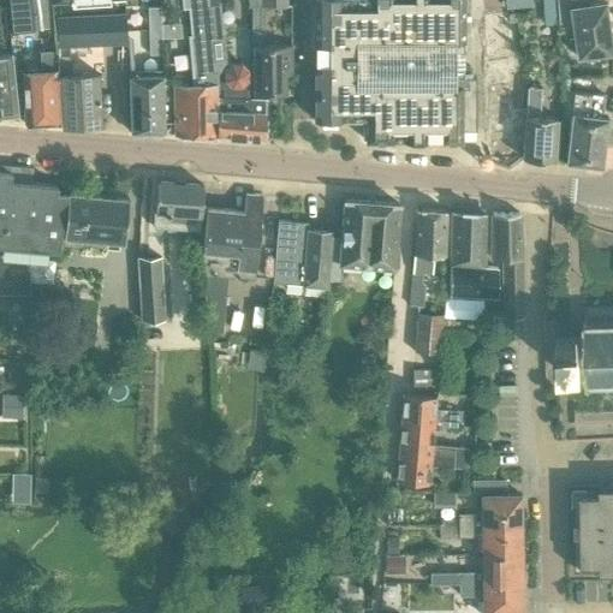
[(0,0),(0,112),(0,113),(1,119),(19,117),(13,54),(12,54),(0,55),(0,40),(10,40),(10,39),(6,9),(4,9),(0,9),(0,0)]
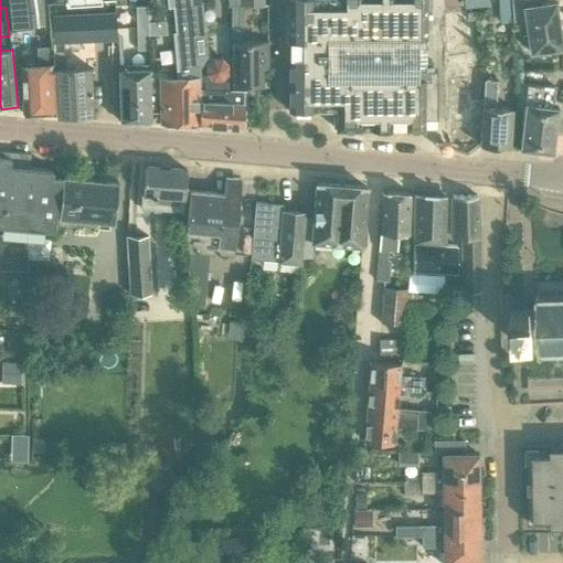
[(7,0),(11,31),(33,28),(29,0),(7,0)]
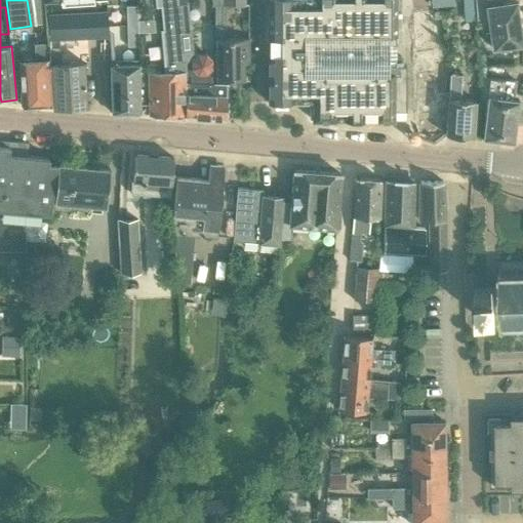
[(50,45),(50,62),(52,109),(87,108),(84,65),(63,67),(62,50),(61,42),(110,38),(107,0),(106,0),(108,14),(48,17),(50,45)]
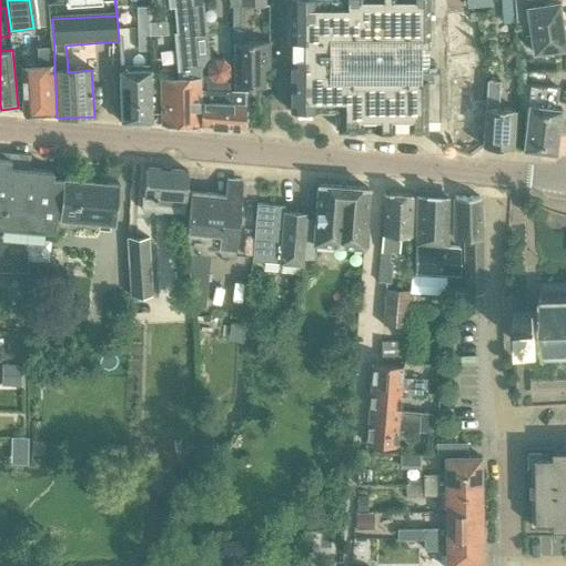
[(179,80),(163,80),(163,123),(163,128),(203,129),(202,78),(202,71),(210,59),(204,7),(203,0),(170,0),(171,9),(177,8),(179,36),(177,36),(180,73),(179,73),(179,80)]
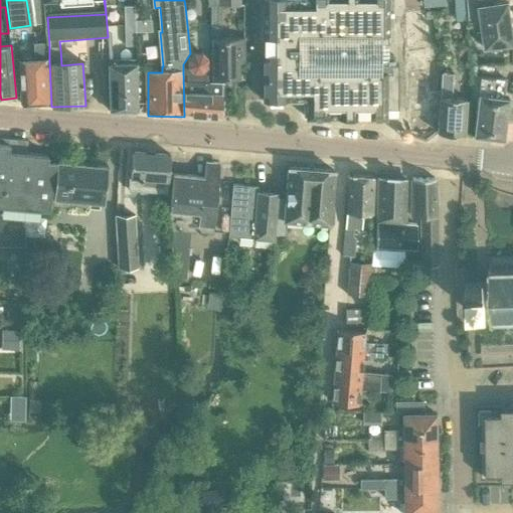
[(213,80),(242,80),(241,55),(246,54),(246,40),(223,39),(222,7),(239,7),(239,0),(208,0),(209,7),(212,7),(213,39),(213,80)]
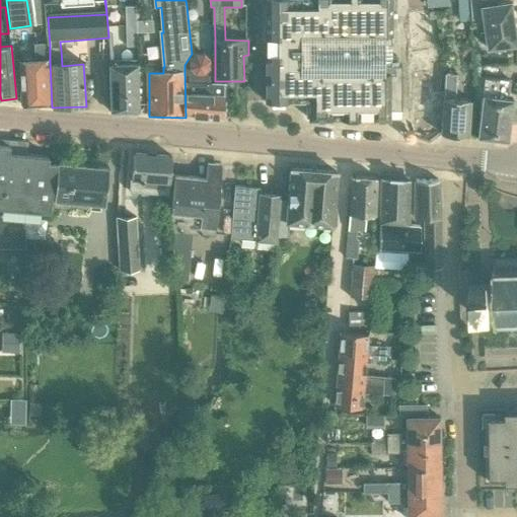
[(309,121),(402,121),(402,66),(392,66),(391,0),(267,0),(267,103),(289,103),(289,105),(301,105),(301,101),(309,101),(309,121)]
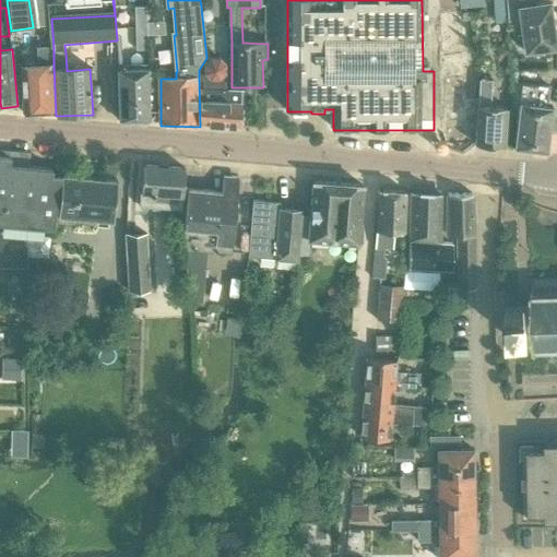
[(494,0),(495,7),(508,7),(509,23),(522,21),(526,54),(556,49),(549,4),(536,7),(534,0),(494,0)]
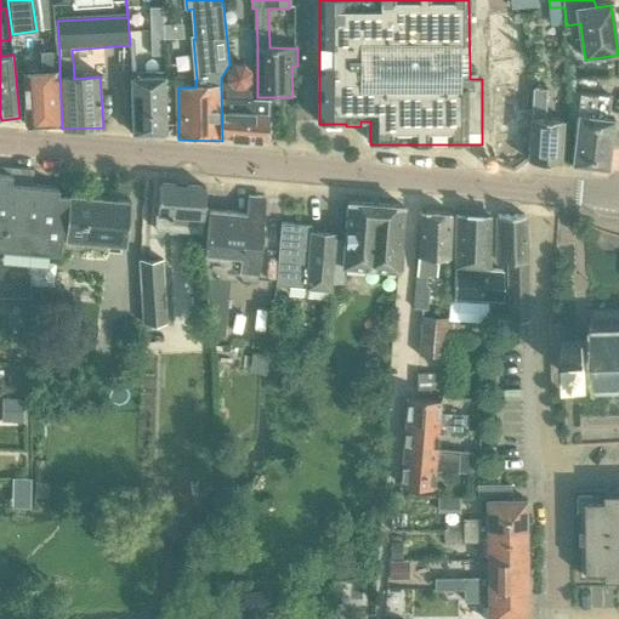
[(164,10),(151,10),(153,57),(165,56),(164,40),(164,28),(164,10)]
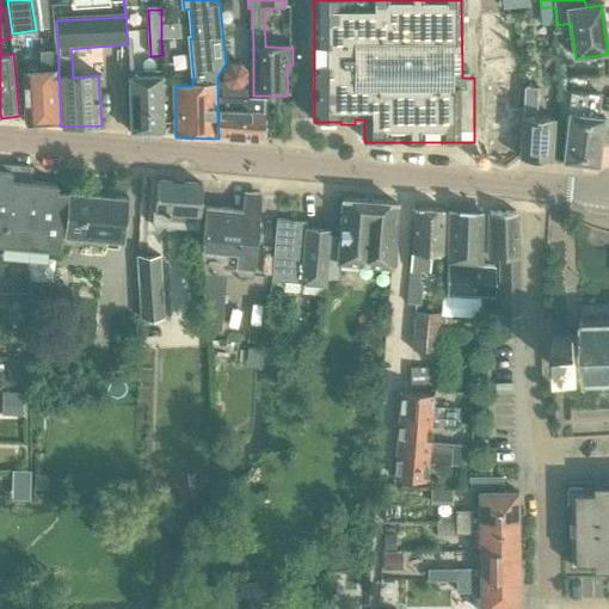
[(504,17),(487,19),(488,28),(508,25),(506,17),(504,17)]
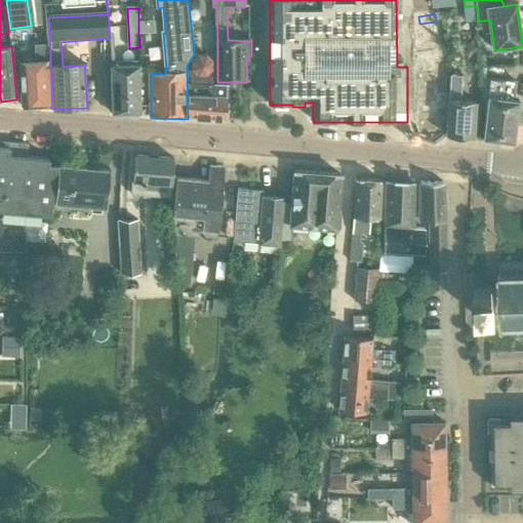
[(419,24),(416,25),(420,53),(437,51),(437,65),(445,65),(445,50),(441,21),(436,22),(419,24)]
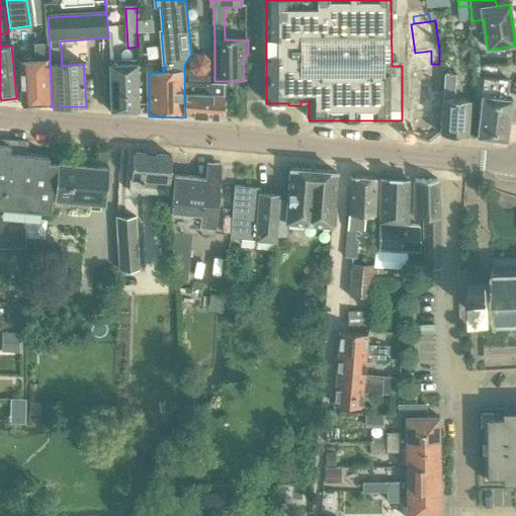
[(137,33),(154,32),(153,22),(137,23),(137,33)]
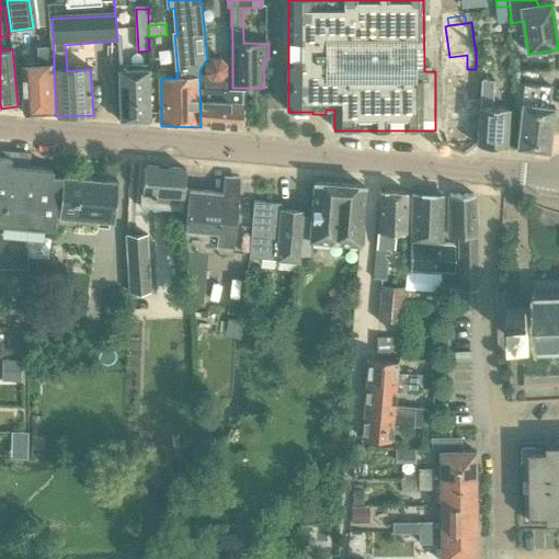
[(40,66),(22,67),(25,114),(25,115),(43,114),(45,117),(56,116),(54,66),(54,48),(38,48),(40,66)]
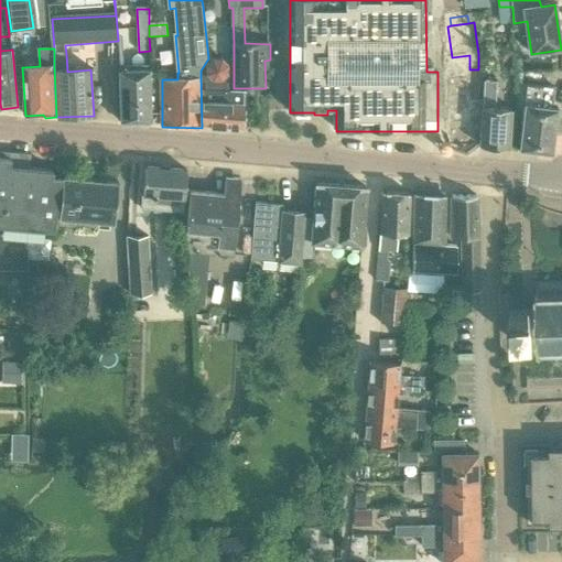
[(209,77),(201,77),(202,128),(203,129),(203,128),(244,131),(245,93),(233,93),(229,89),(229,77),(229,76),(229,67),(224,61),(215,61),(208,67),(208,76),(209,77)]
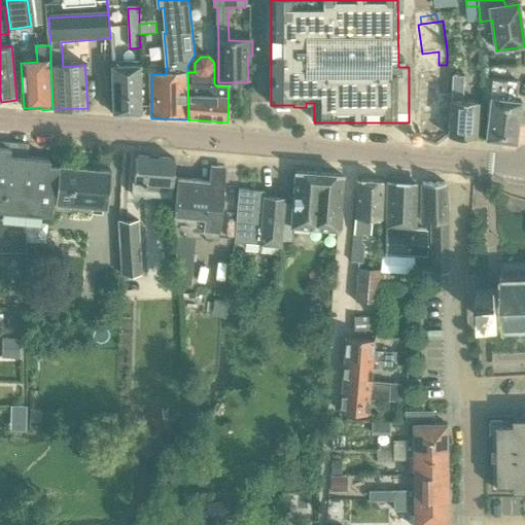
[(439,79),(422,79),(423,108),(448,108),(447,79),(447,65),(439,65),(439,79)]
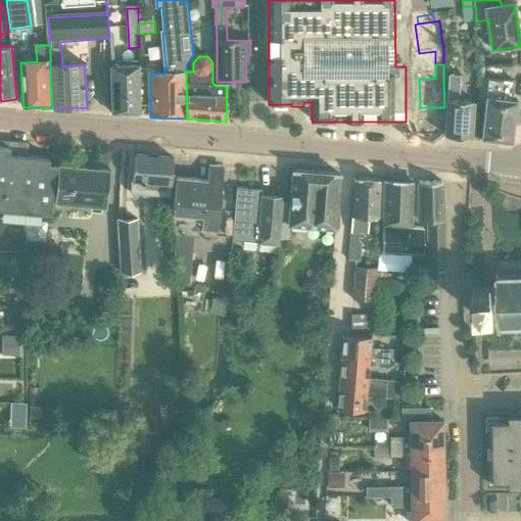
[(140,65),(110,66),(111,113),(111,114),(141,113),(140,65)]
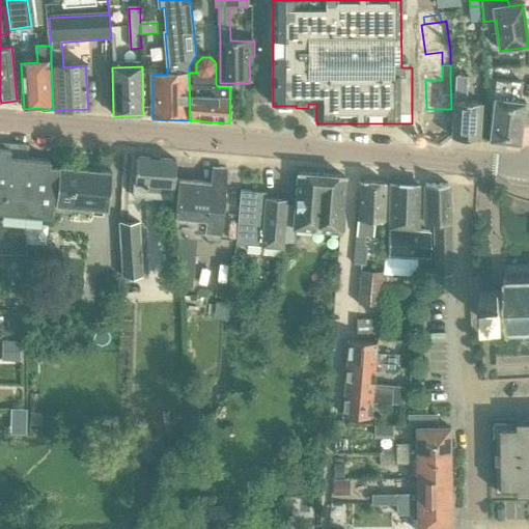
[(482,104),(467,103),(469,78),(456,78),(452,140),(479,141),(482,104)]
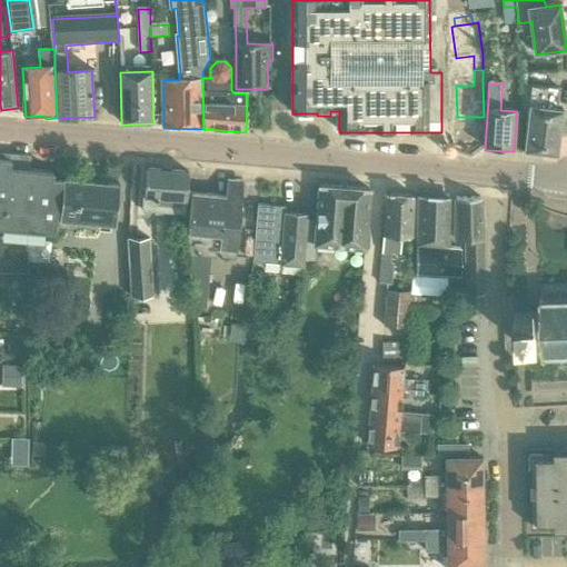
[(529,106),(527,130),(560,133),(564,110),(558,110),(560,90),(531,87),(529,100),(543,101),(541,108),(529,106)]
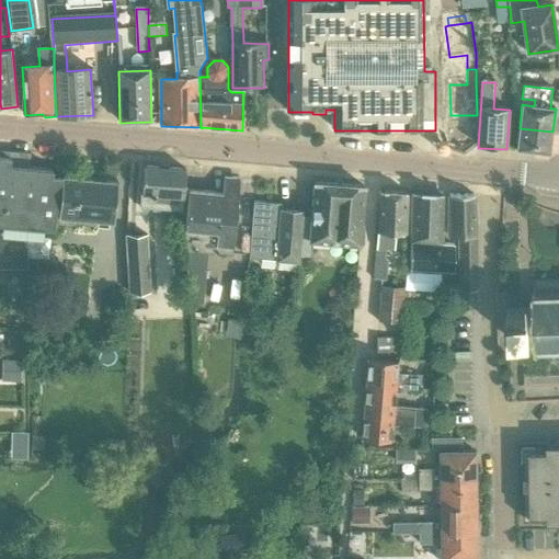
[(477,115),(451,115),(451,146),(477,145),(477,115)]
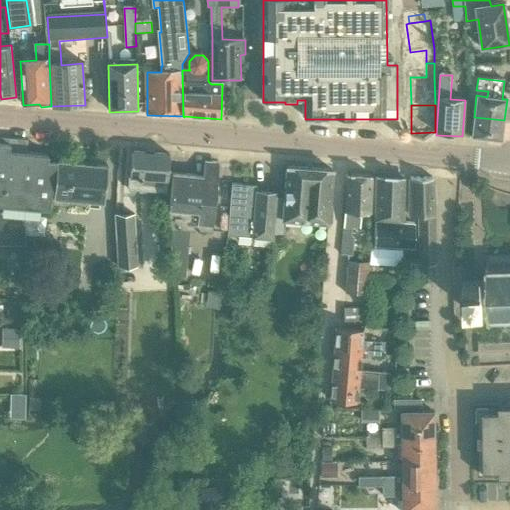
[(504,120),(474,117),(472,137),(502,141),(504,120)]
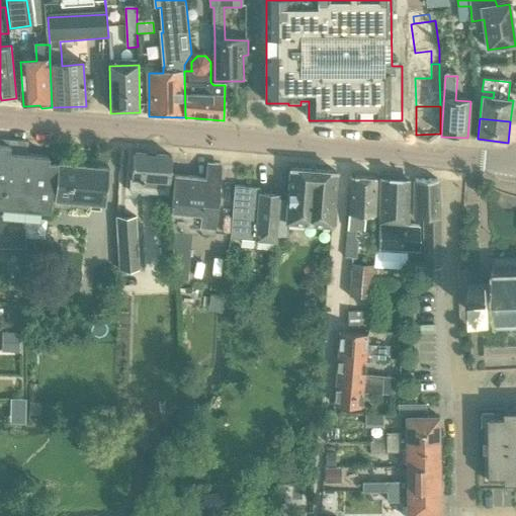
[(0,208),(4,209),(9,155),(10,147),(0,146),(0,208)]
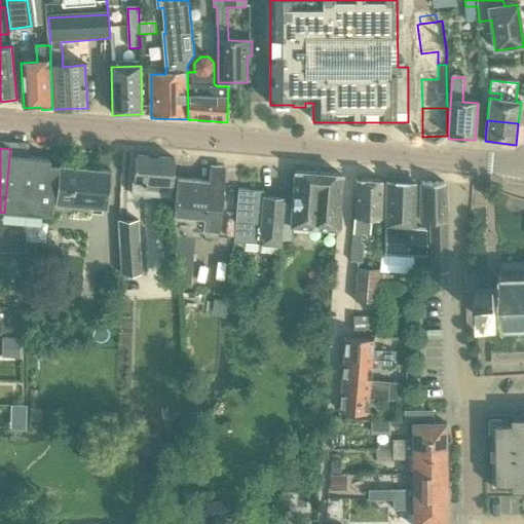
[(9,157),(4,213),(51,216),(51,207),(55,165),(49,165),(50,161),(49,160),(49,161),(9,157)]
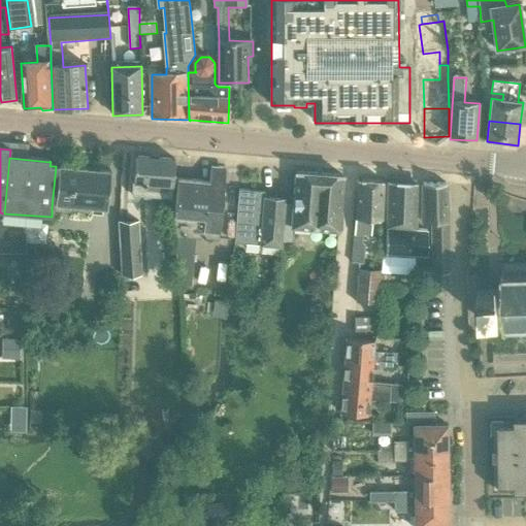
[(133,197),(173,200),(175,161),(136,158),(133,197)]
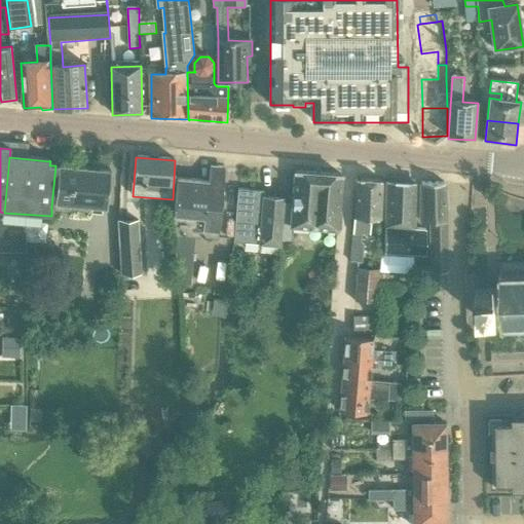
[(107,210),(111,172),(60,165),(60,166),(55,206),(107,210)]
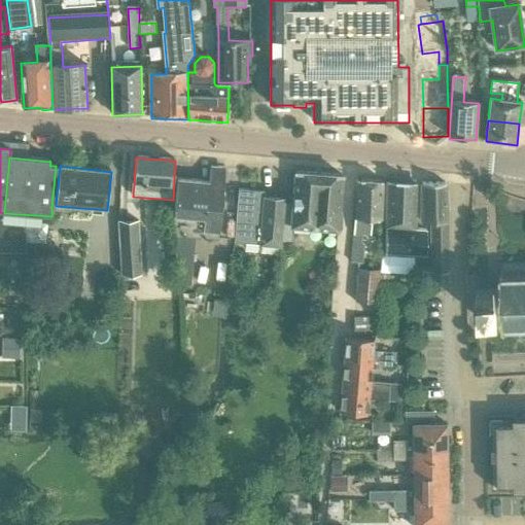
[(293,206),(284,205),(280,242),(291,242),(291,228),(338,232),(340,207),(343,177),(296,173),(293,206)]
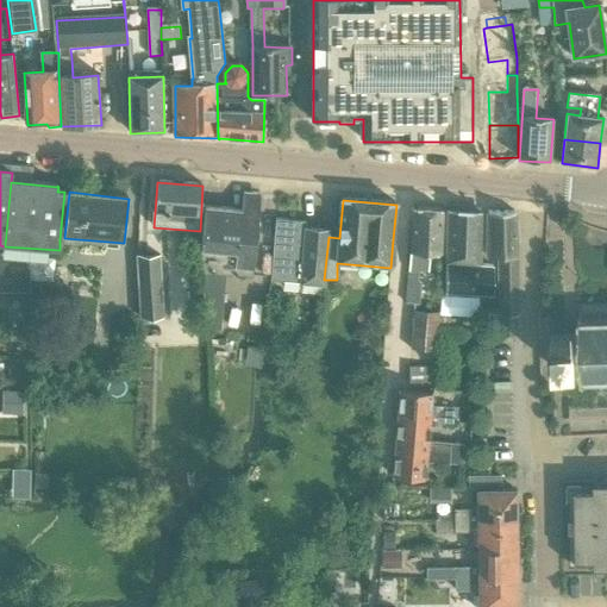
[(202,239),(201,252),(204,275),(216,276),(227,277),(252,280),(260,219),(260,213),(243,212),(206,208),(202,239)]
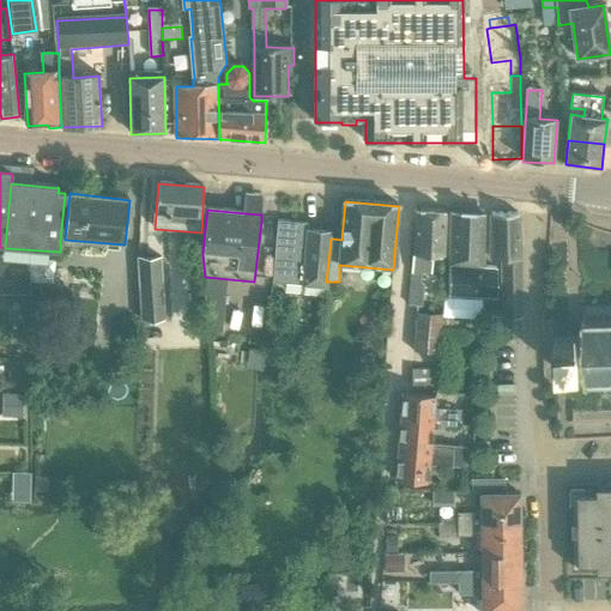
[(425,285),(423,284),(423,273),(431,274),(433,255),(443,256),(445,241),(446,212),(416,210),(415,241),(412,273),(411,308),(424,308),(425,285)]
